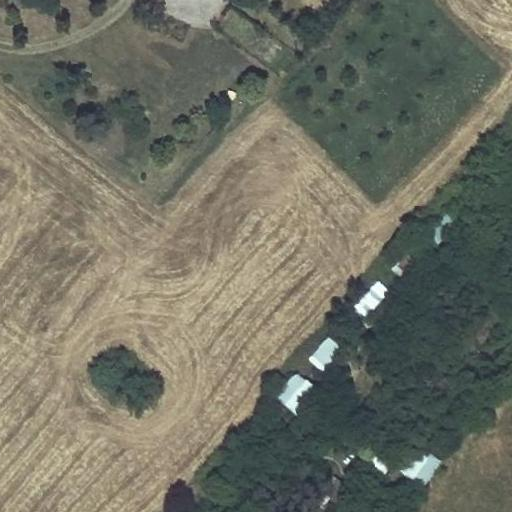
[(354,305),(367,316),(390,289),(377,278),(354,305)]
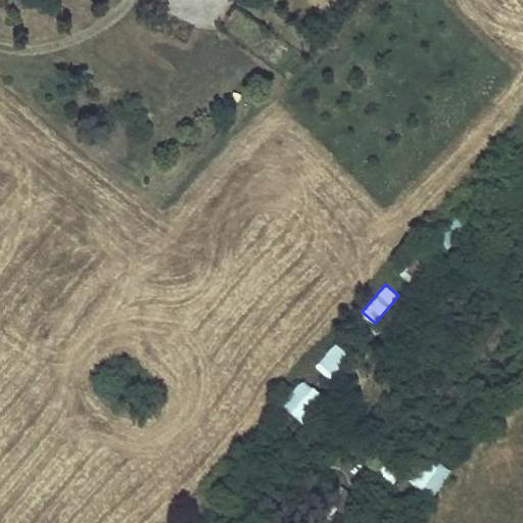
[(334,340),(315,366),(330,377),(349,351),(334,340)]
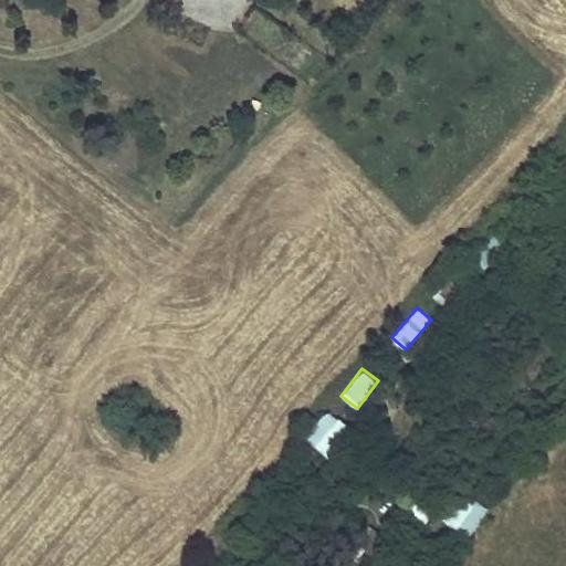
[(323,409),(304,441),(333,458),(352,426),(323,409)]
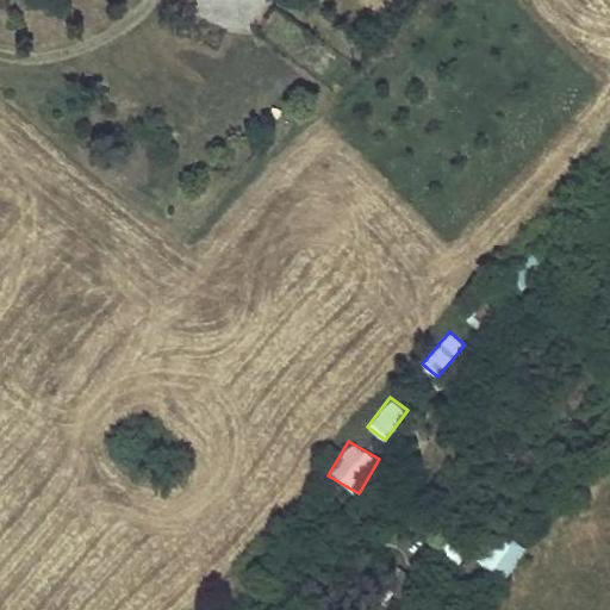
[(477,542),(450,523),(441,536),(433,529),(424,540),(458,566),(477,542)]
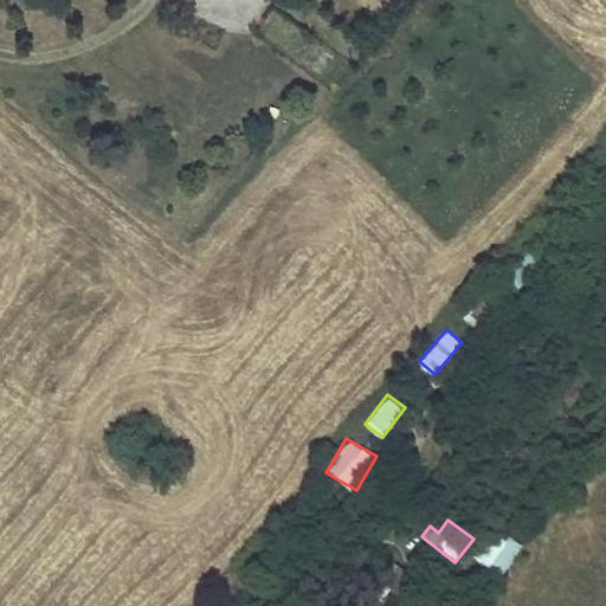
[(475,559),(504,574),(522,541),(492,526),(475,559)]
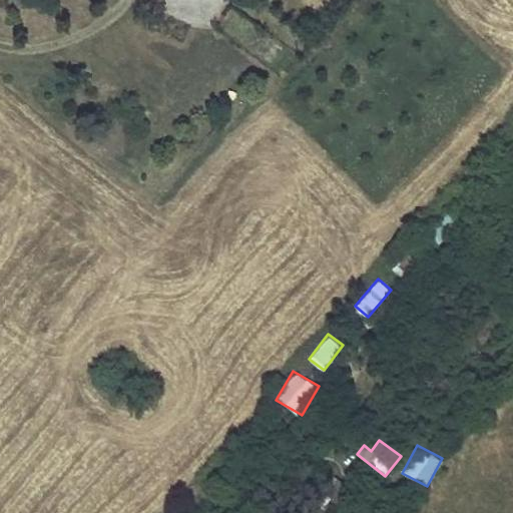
[(334,512),(350,490),(326,473),(298,512),(334,512)]
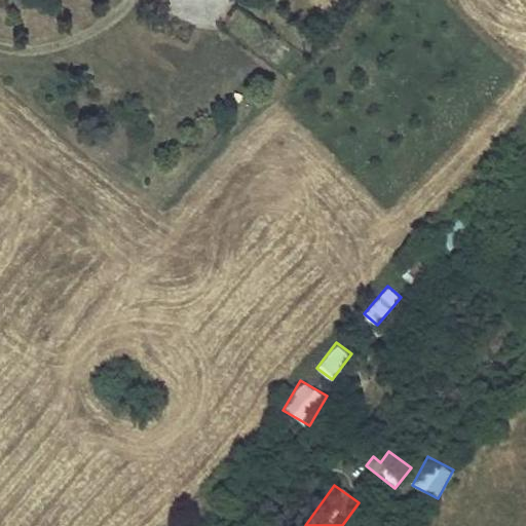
All buildings are outlined.
